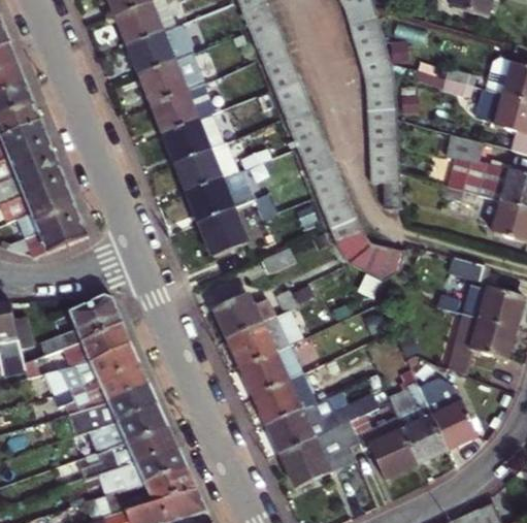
[(109,13),(142,0),(104,0),(109,13)]
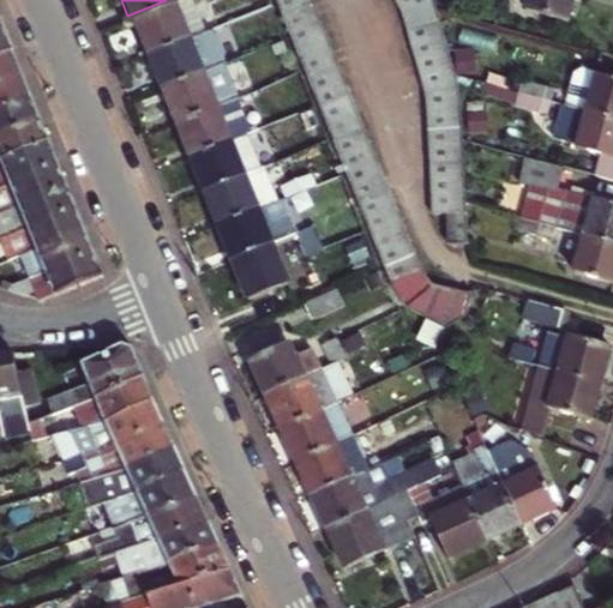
[(181,32),(168,0),(166,0),(127,16),(134,34),(140,49),(181,32)]
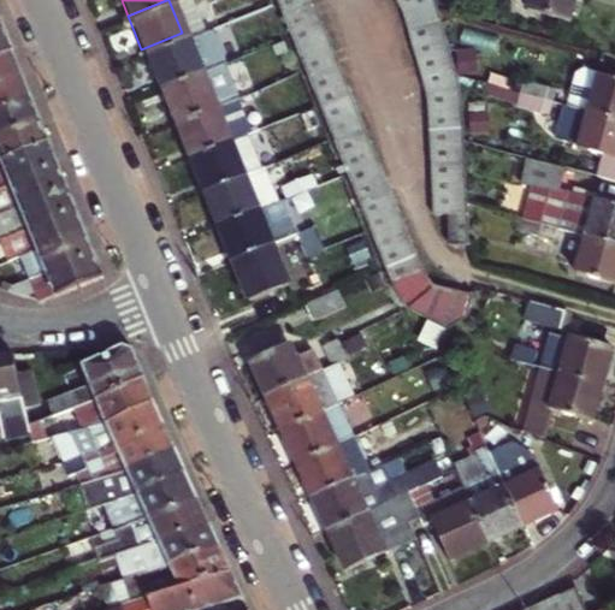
[(169,0),(182,33),(199,27),(190,4),(197,0),(169,0)]
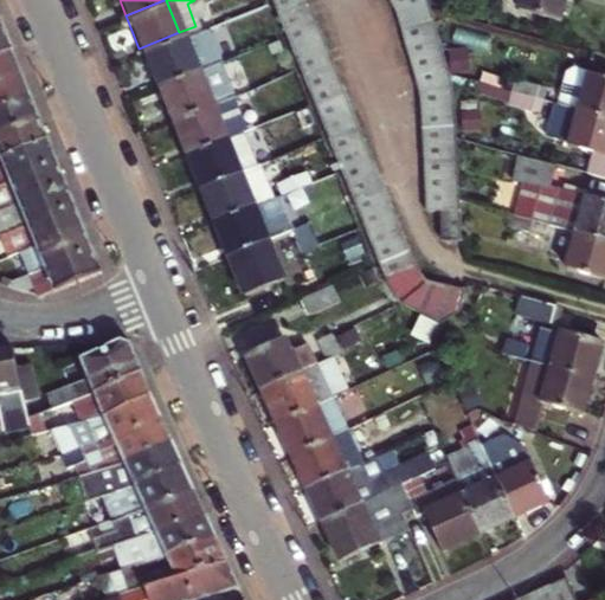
[(274,0),(278,11),(304,0),(274,0)]
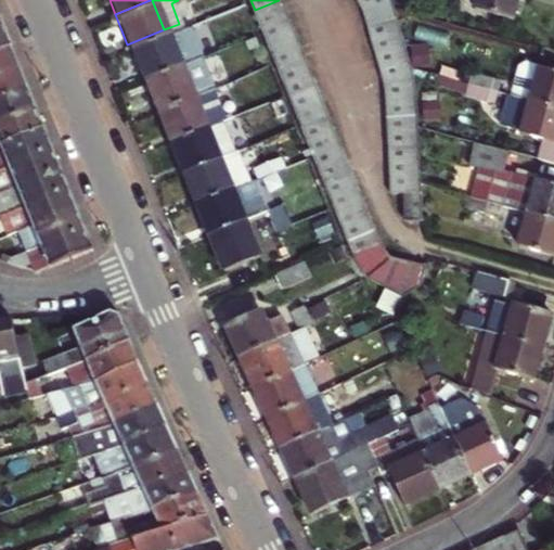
[(279,0),(255,10),(261,26),(287,15),(281,0),(279,0)]
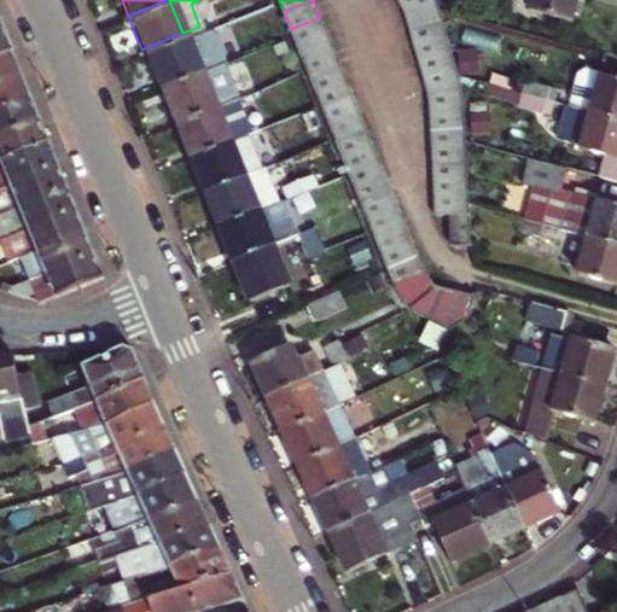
[(396,0),(401,11),(426,0),(396,0)]
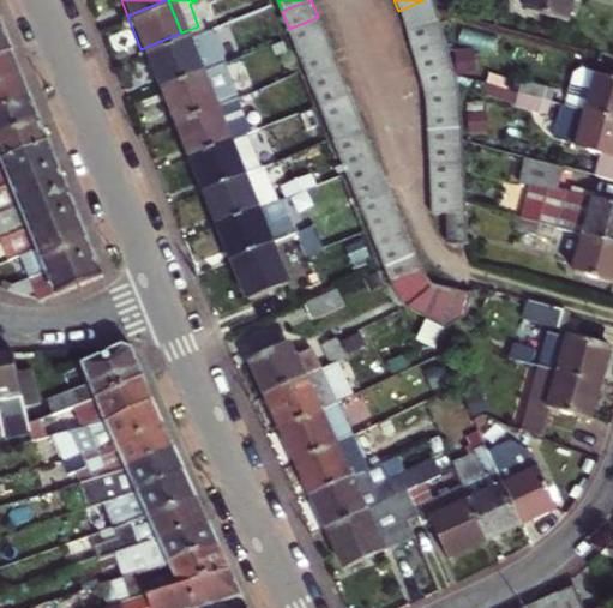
[(404,25),(434,19),(430,0),(424,0),(398,11),(404,25)]
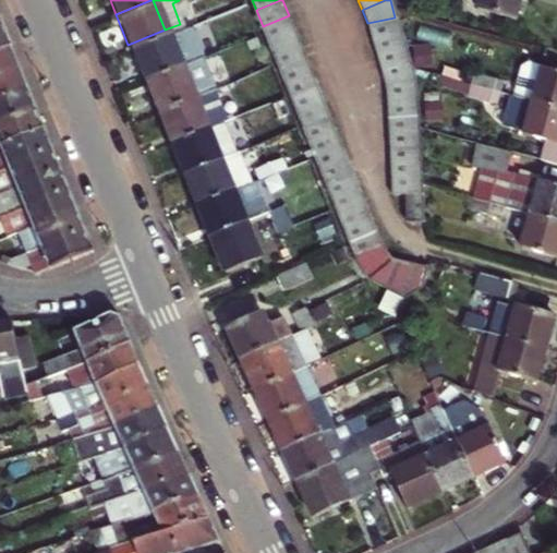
[(517,2),(517,0),(477,0),(475,5),(512,15),(517,2)]
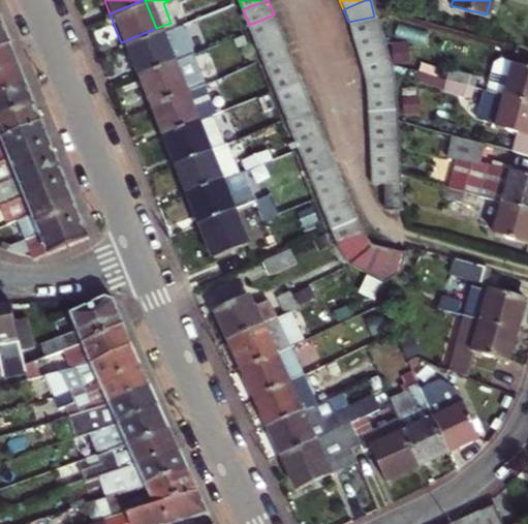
[(0,45),(12,41),(7,28),(3,14),(0,16),(0,45)]
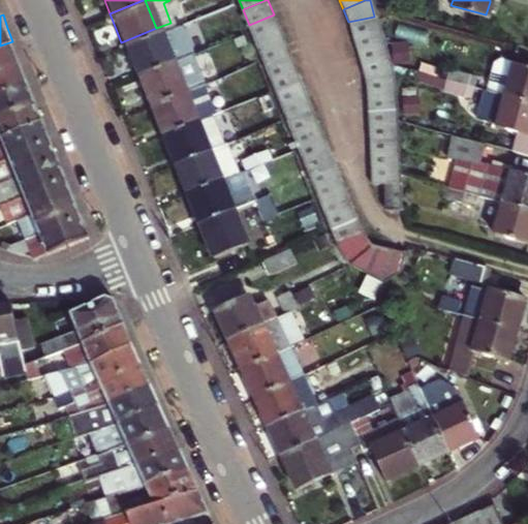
[(274,14),(249,25),(254,38),(279,28),(274,14)]
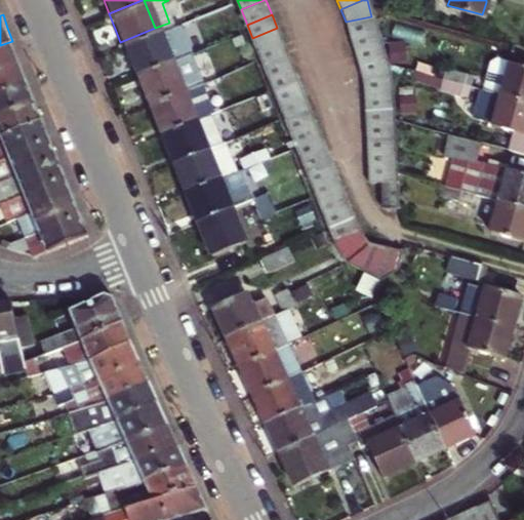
[(346,22),(350,37),(375,31),(371,16),(346,22)]
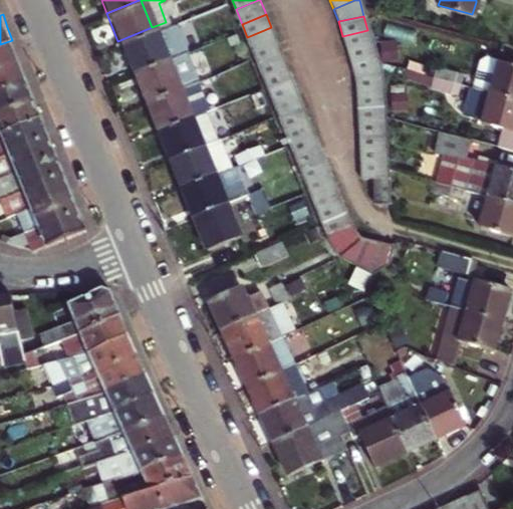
[(152,27),(117,41),(123,54),(130,69),(187,46),(176,18),(166,22),(152,27)]
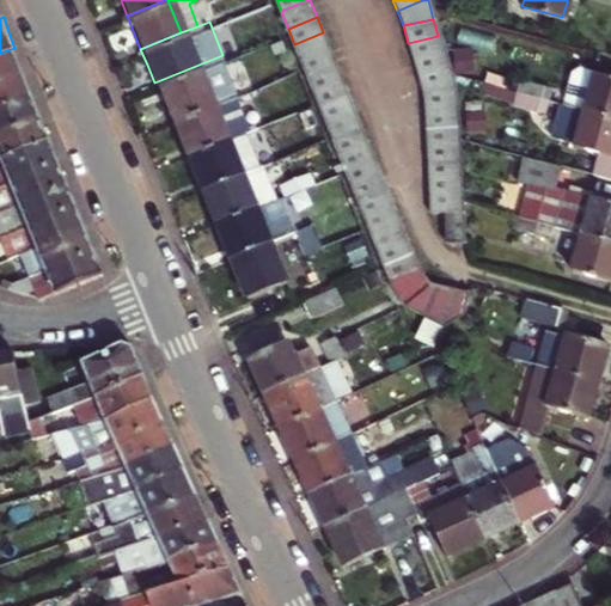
[(323,32),(294,44),(301,60),(329,49),(323,32)]
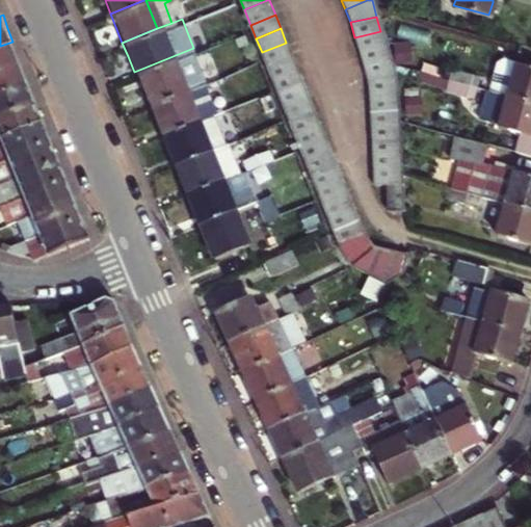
[(354,37),(357,51),(385,45),(380,31),(354,37)]
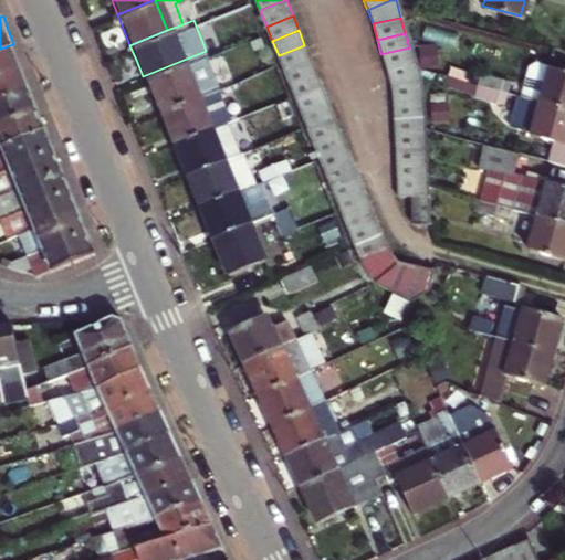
[(0,74),(22,65),(18,55),(13,44),(0,49),(0,74)]
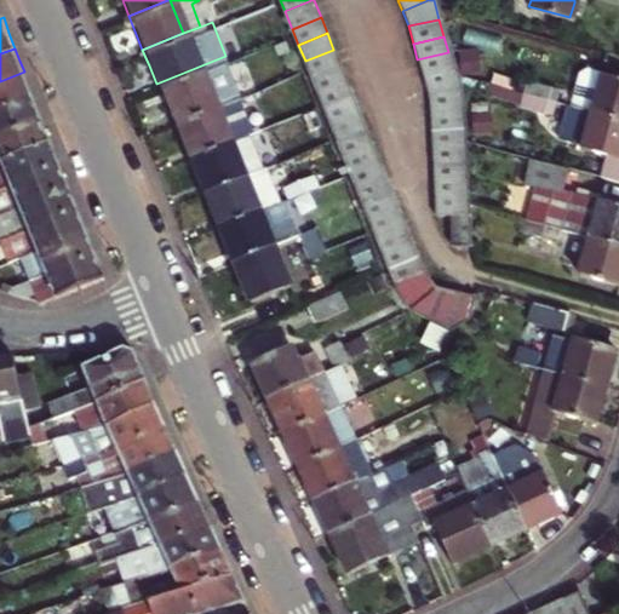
[(305,61),(311,75),(339,64),(333,50),(305,61)]
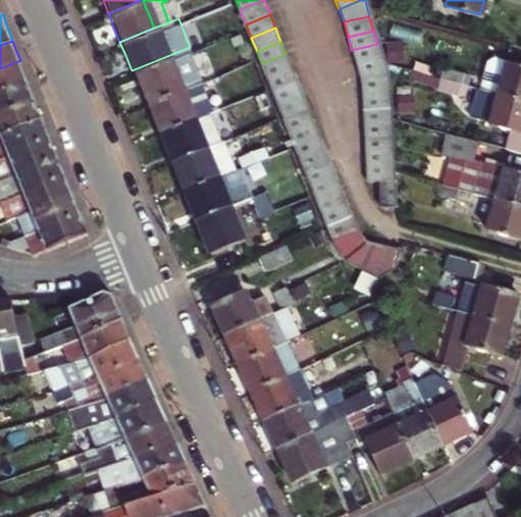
[(355,62),(380,58),(377,44),(351,50),(355,62)]
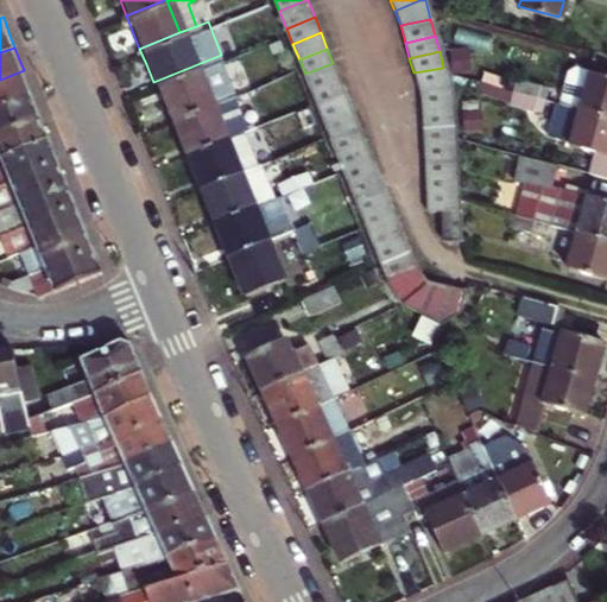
[(221,55),(153,82),(159,97),(166,115),(229,92),(234,88),(221,55)]
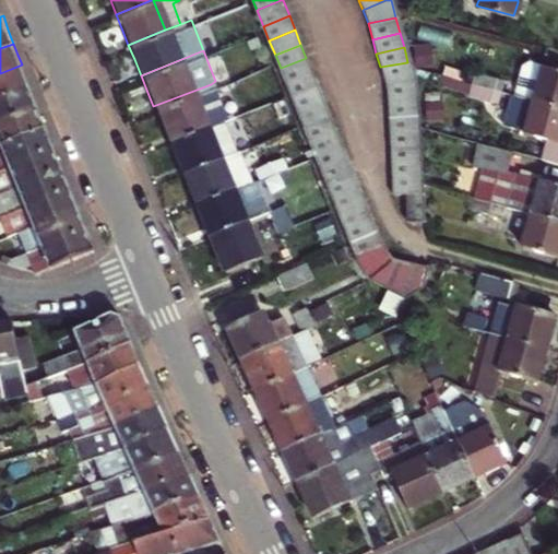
[(312,74),(306,58),(281,68),(287,84),(312,74)]
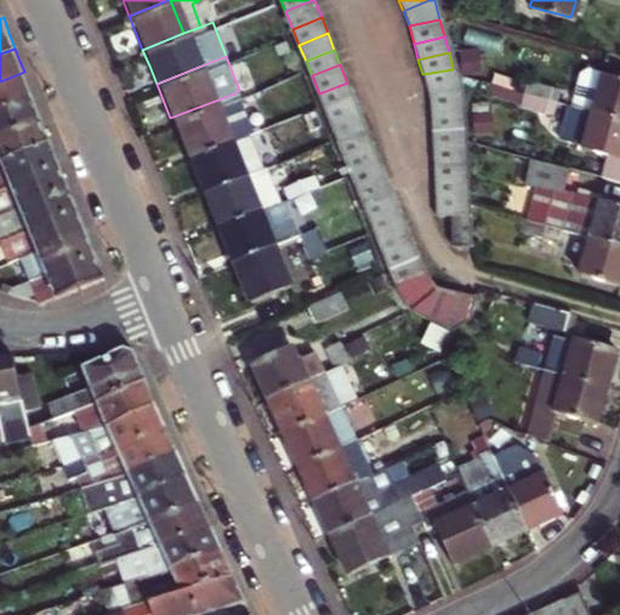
[(422,74),(426,91),(455,85),(455,78),(453,69),(422,74)]
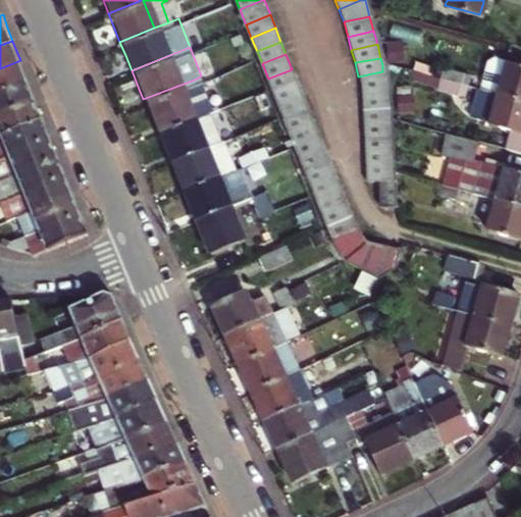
[(0,89),(28,79),(24,69),(20,60),(0,68),(0,89)]
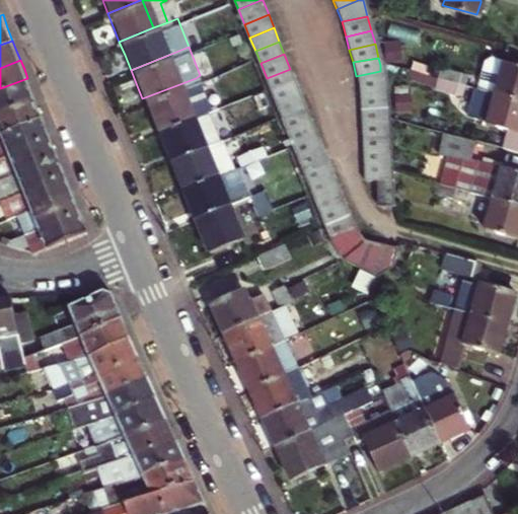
[(417,63),(414,72),(431,77),(433,77),(436,68),(417,63)]
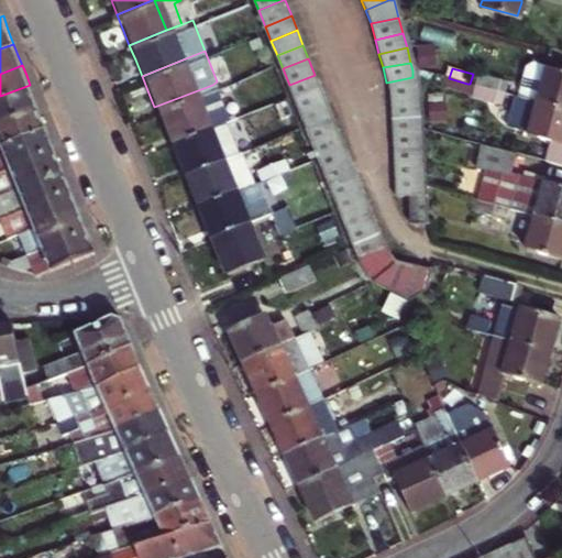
[(561,73),(546,69),(538,102),(561,108),(561,73)]
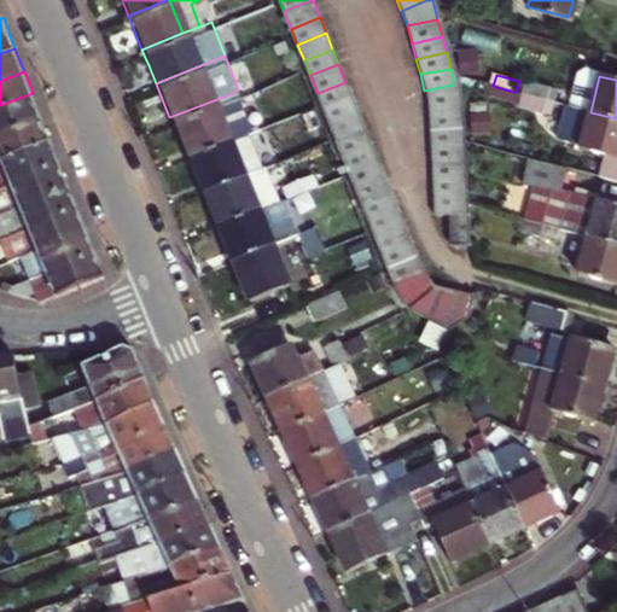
[(524,80),(522,93),(531,97),(559,104),(563,89),(542,85),(541,85),(524,80)]
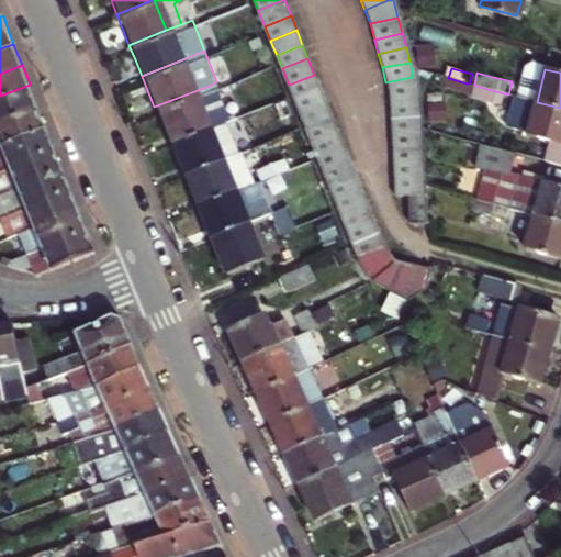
[(321,90),(314,75),(289,85),(294,100),(321,90)]
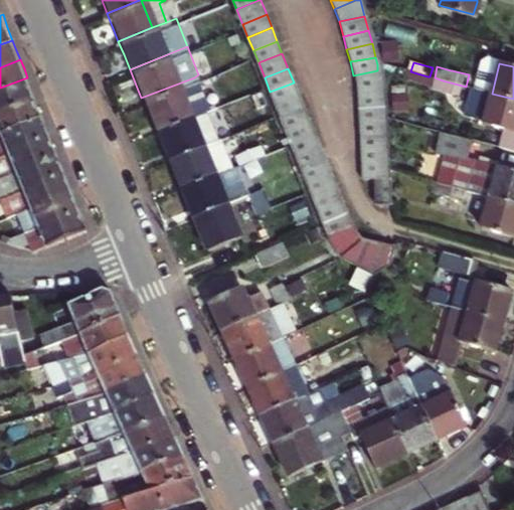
[(353,93),(379,92),(377,70),(353,75),(353,93)]
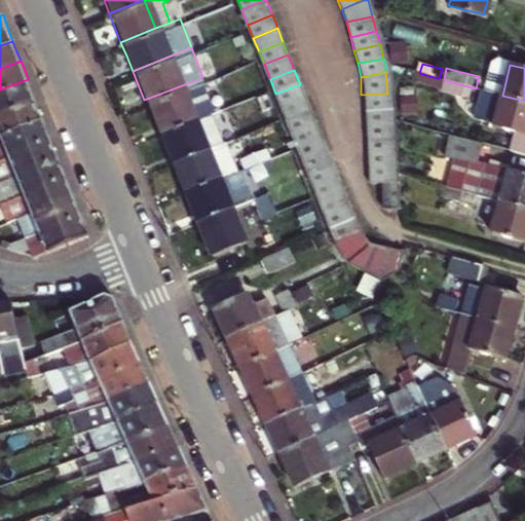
[(437,78),(435,87),(450,91),(452,82),(444,79),(439,78),(437,78)]
